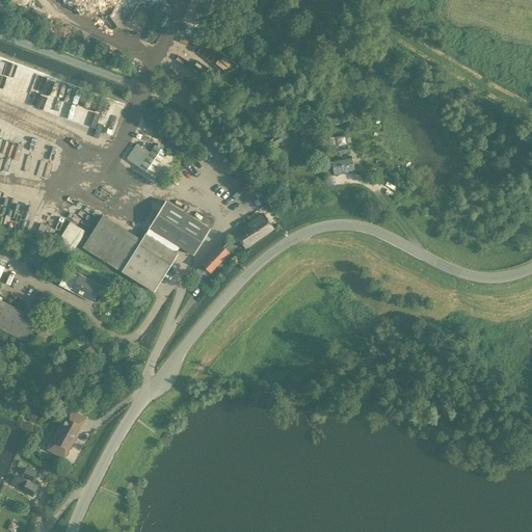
[(1,73),(19,81),(24,71),(5,62),(1,73)]
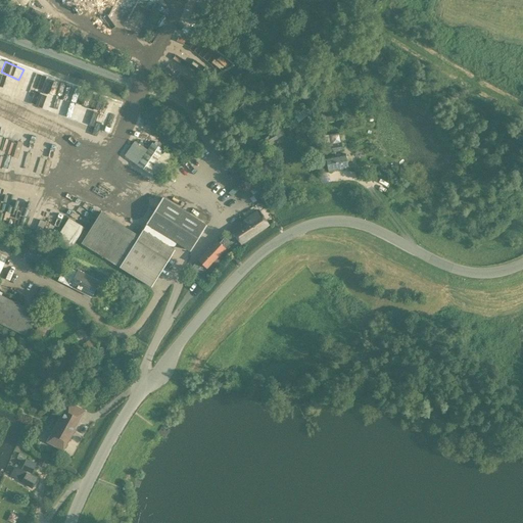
[(185,80),(191,85),(201,70),(195,65),(185,80)]
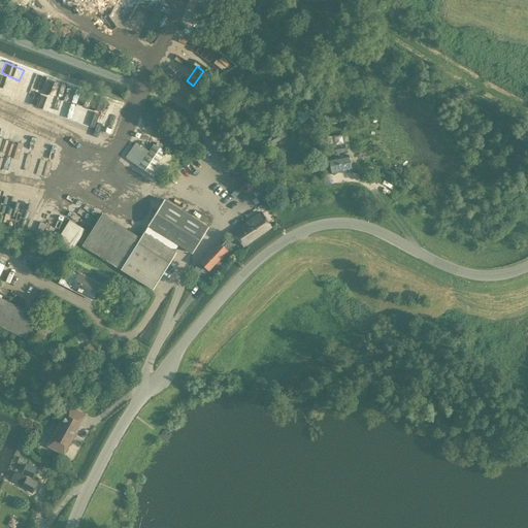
[(29,74),(26,86),(47,93),(52,80),(29,74)]
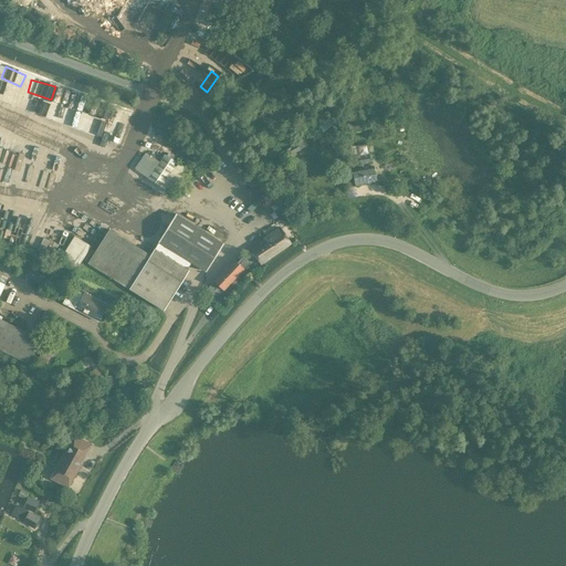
[(324,123),(320,126),(322,130),(326,127),(328,129),(338,122),(333,115),(323,123),(324,123)]
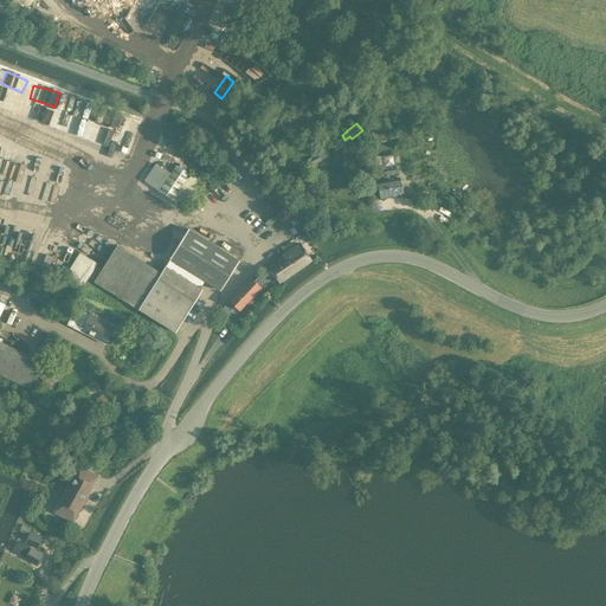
[(45,149),(20,226),(44,234),(69,158),(45,149)]
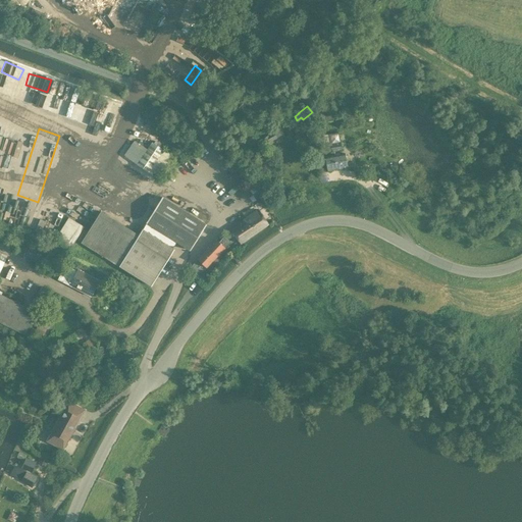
[(281,128),(257,143),(261,150),(266,147),(273,143),(272,141),(277,138),(284,135),(281,128)]
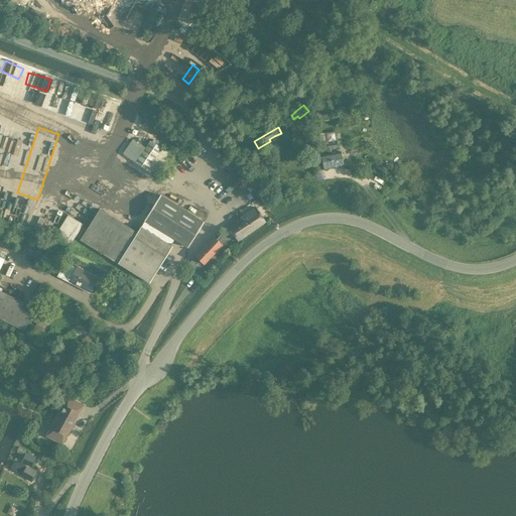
[(169,146),(176,139),(169,131),(162,138),(169,146)]
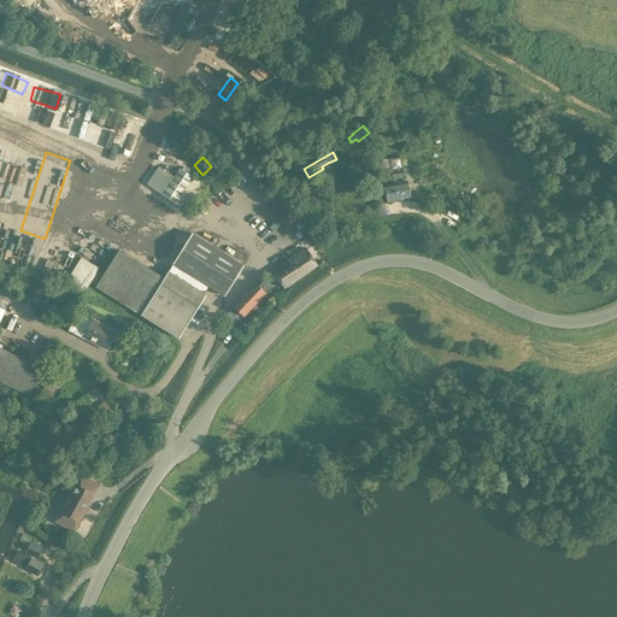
[(159,166),(147,184),(187,213),(205,187),(180,169),(174,177),(159,166)]
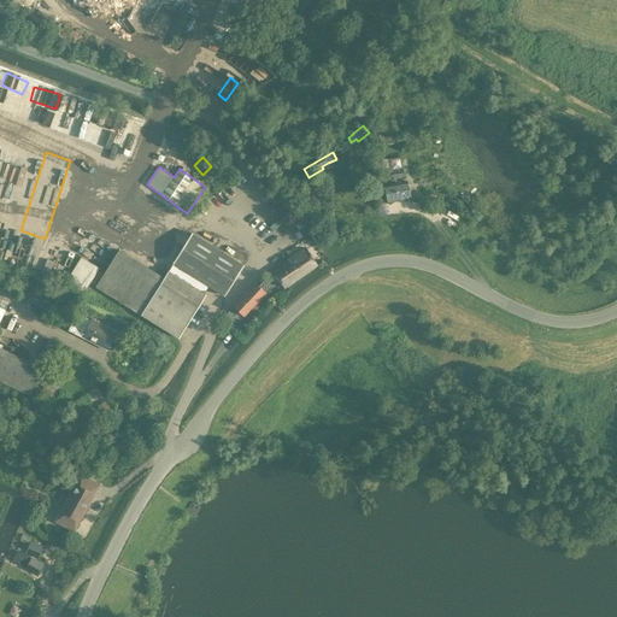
[(393,180),(405,177),(404,169),(392,171),(393,180)]
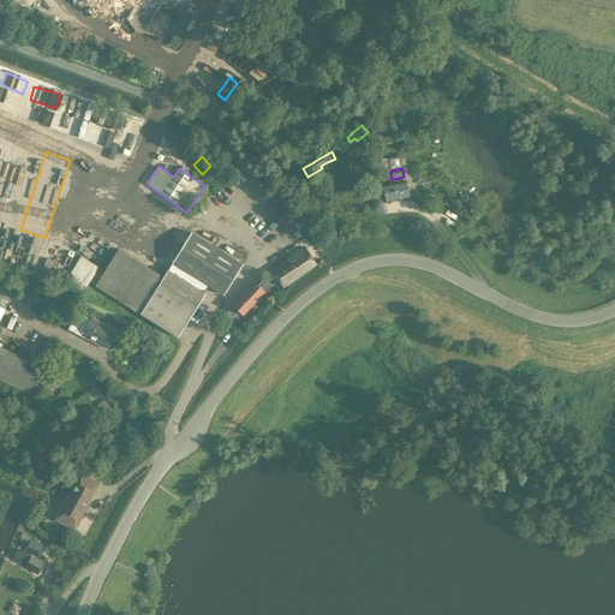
[(406,181),(384,186),(387,203),(410,199),(406,181)]
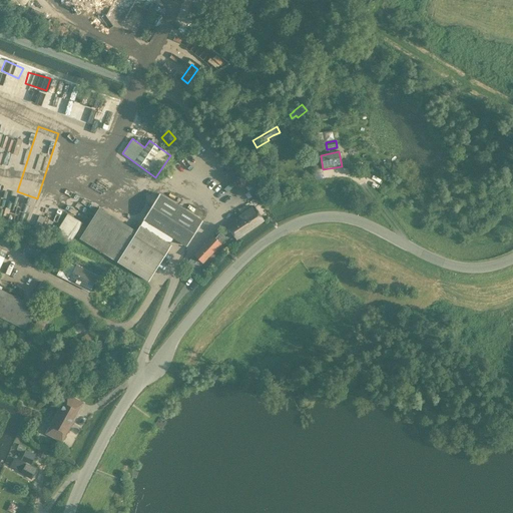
[(247,180),(242,183),(248,191),(253,188),(247,180)]
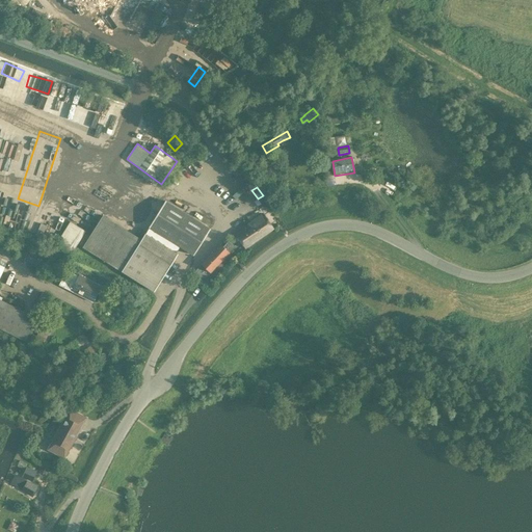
[(211,230),(170,203),(166,200),(149,227),(194,256),(211,230)]
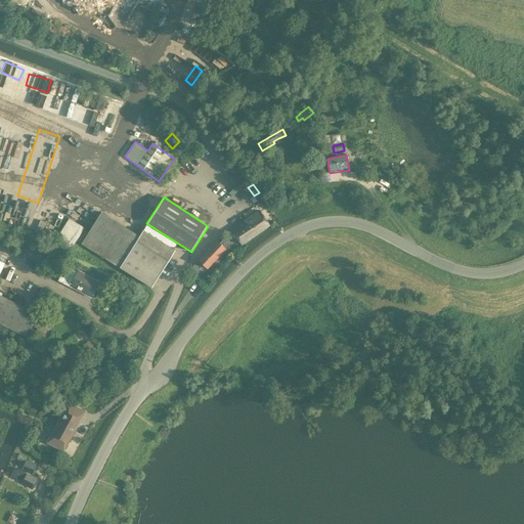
[(82,203),(79,207),(90,213),(93,209),(82,203)]
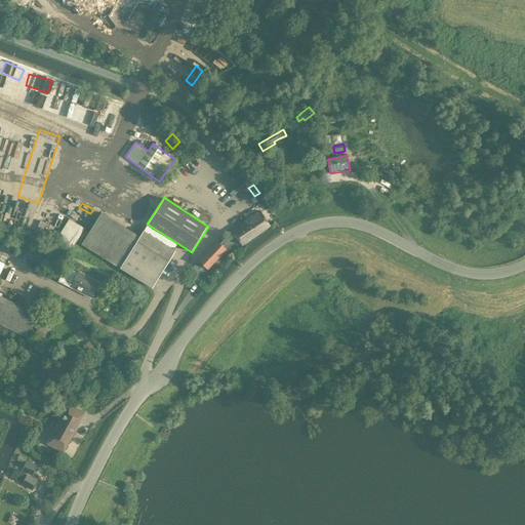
[(243,246),(271,227),(260,211),(232,231),(243,246)]
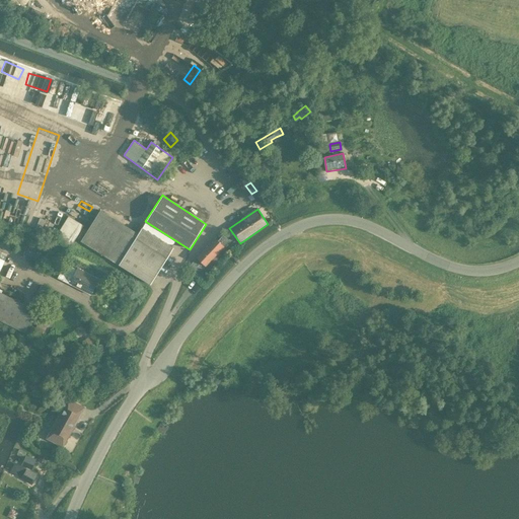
[(119,265),(139,234),(101,210),(81,241),(119,265)]
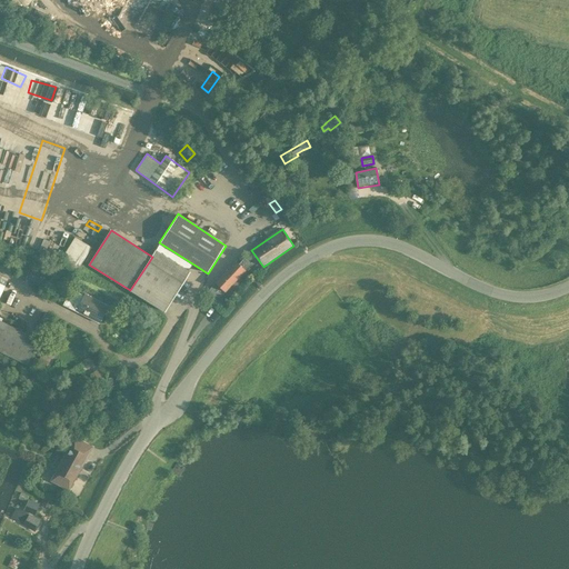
[(91,248),(75,238),(61,261),(77,271),(91,248)]
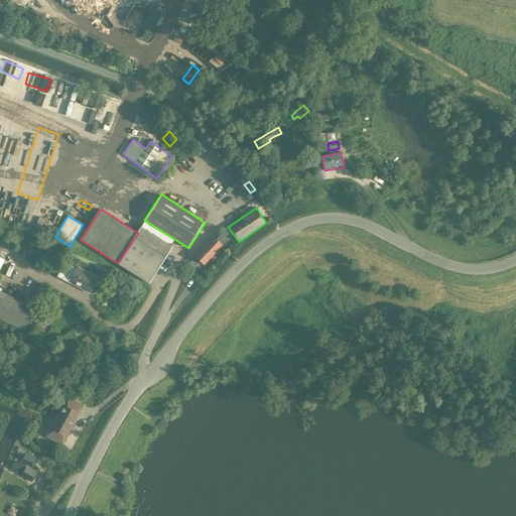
[(35,227),(42,230),(47,220),(40,217),(35,227)]
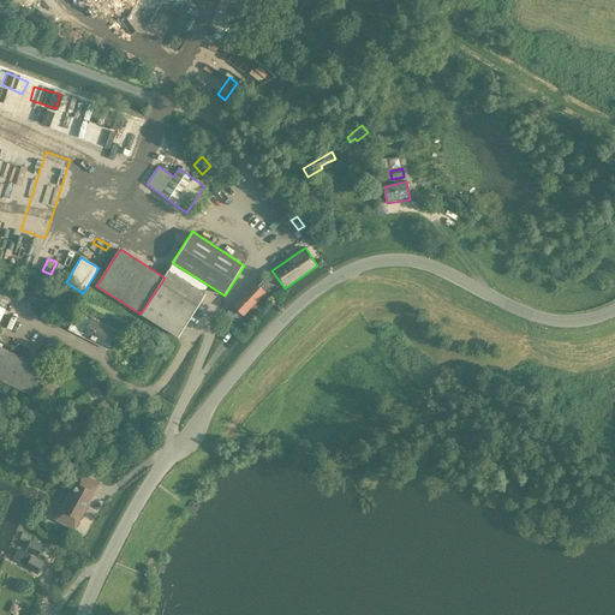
[(177,334),(204,293),(171,272),(144,314),(177,334)]
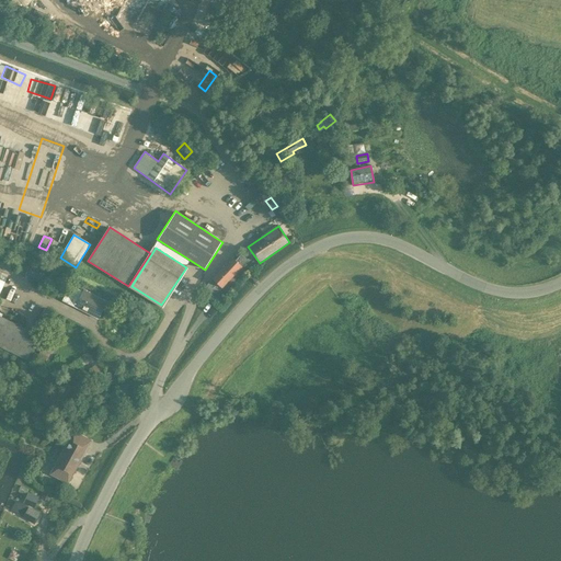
[(232,259),(213,279),(222,288),(242,267),(241,266),(248,260),(241,254),(236,261),(232,259)]
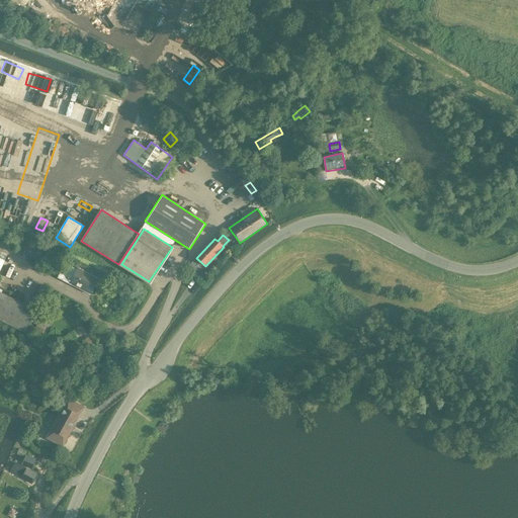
[(91,294),(99,279),(78,268),(77,270),(74,269),(72,273),(75,274),(71,283),(91,294)]
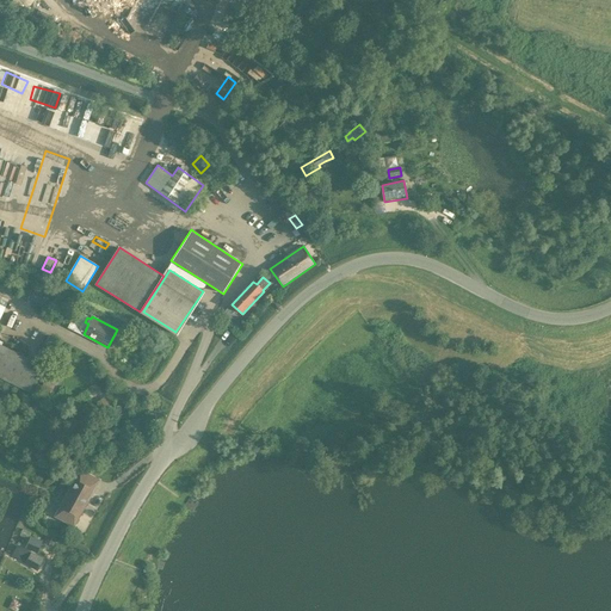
[(42,365),(0,344),(0,377),(28,392),(42,365)]
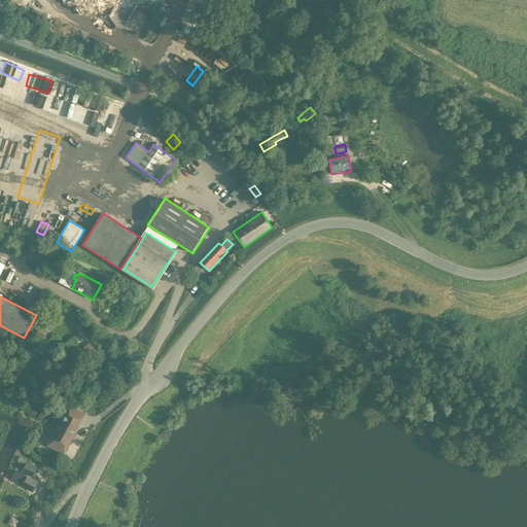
[(91,344),(82,347),(86,355),(95,352),(91,344)]
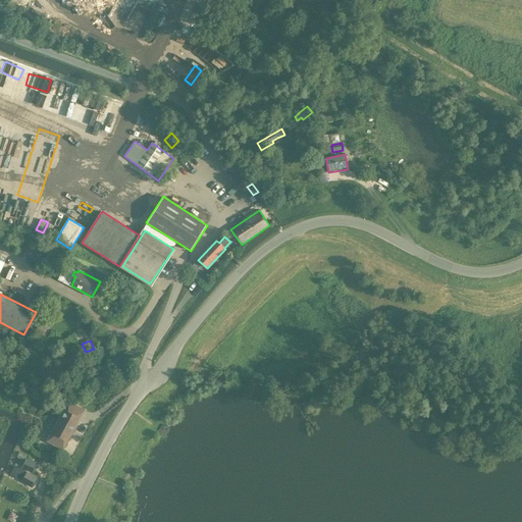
[(69,402),(65,410),(48,441),(64,450),(86,410),(69,402)]
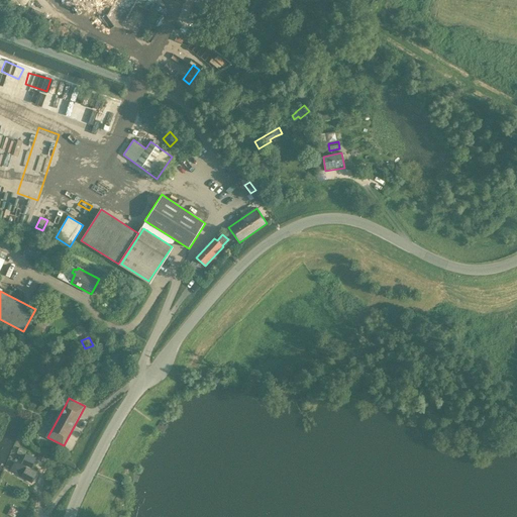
[(36,458),(45,462),(49,454),(42,451),(40,456),(38,455),(36,458)]
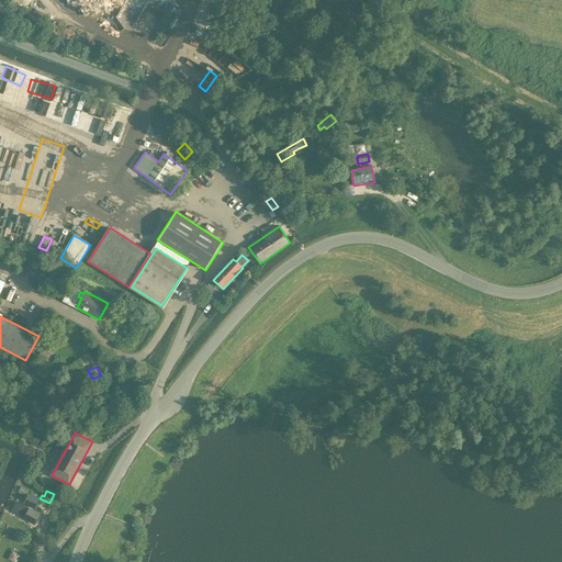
[(35,508),(40,498),(30,494),(24,504),(35,508)]
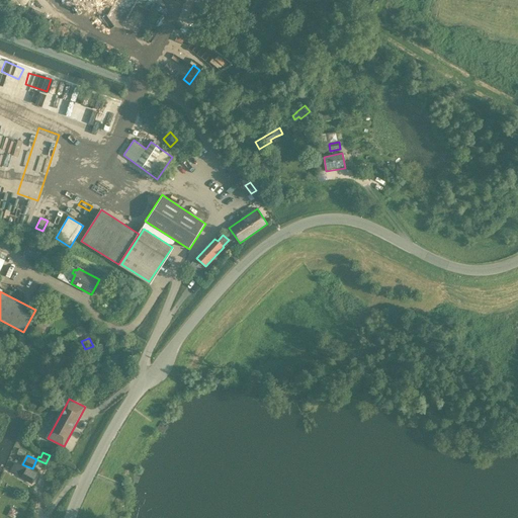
[(32,484),(37,475),(18,463),(13,472),(32,484)]
